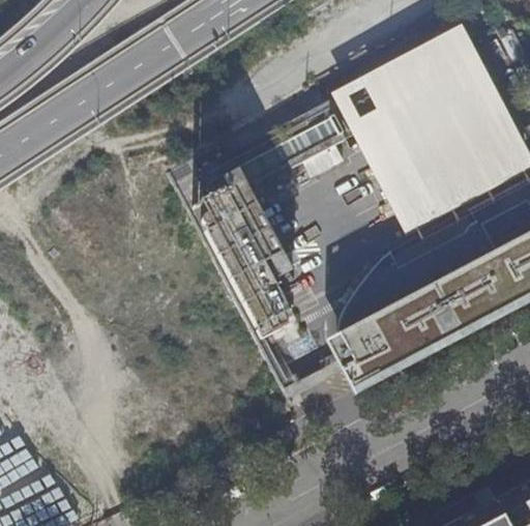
[(330,92),(405,234),(529,168),(529,149),(463,23),(330,92)]
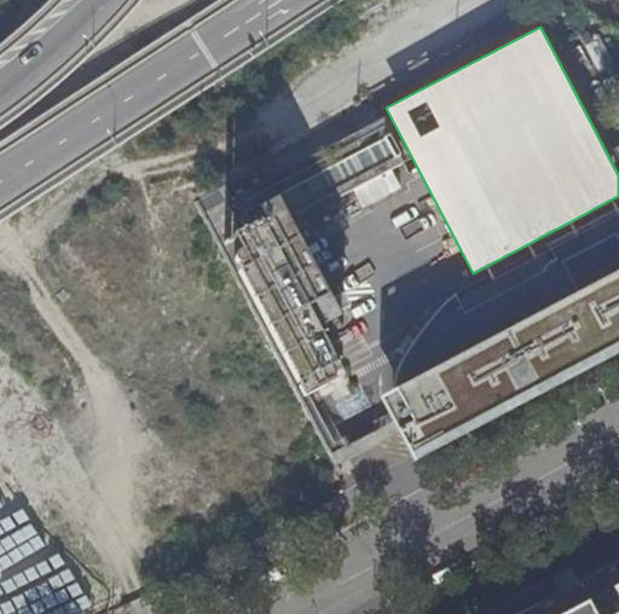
[(375,129),(227,208),(244,241),(220,253),(301,406),(342,383),(312,325),(319,322),(262,214),(260,215),(260,214),(288,198),(301,224),(401,171),(388,143),(383,145),(375,129)]
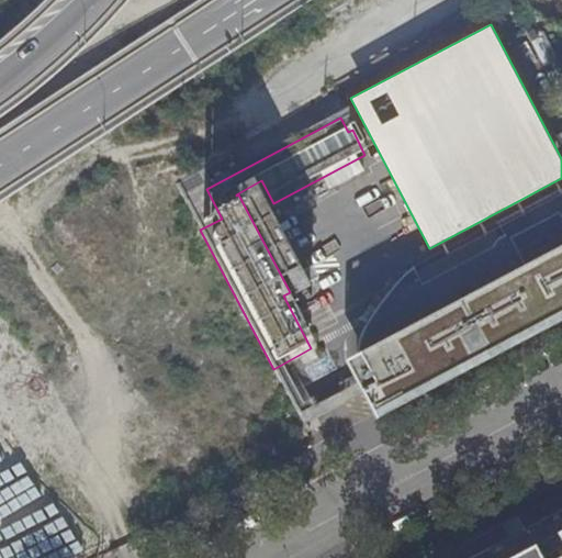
[(357,349),(561,243),(561,187),(496,221),(503,234),(419,279),(413,267),(396,280),(382,297),(370,314),(361,332),(357,343),(357,349)]
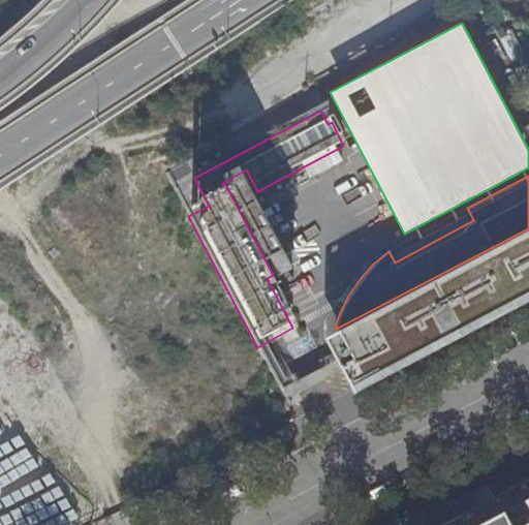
[(528,230),(327,338),(353,396),(528,301),(528,230)]
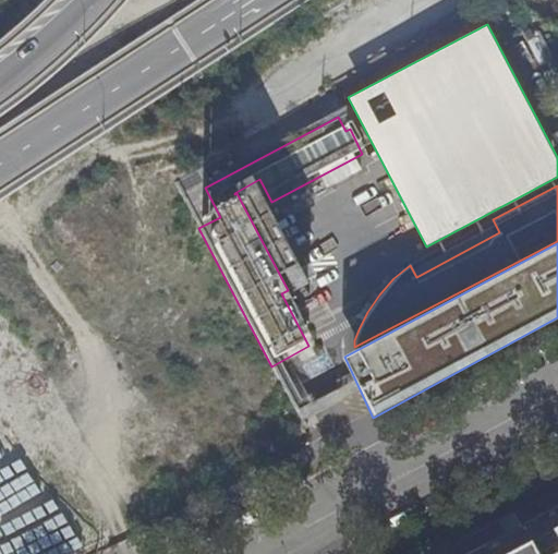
[(557,509),(474,553),(517,553),(557,532),(557,509)]
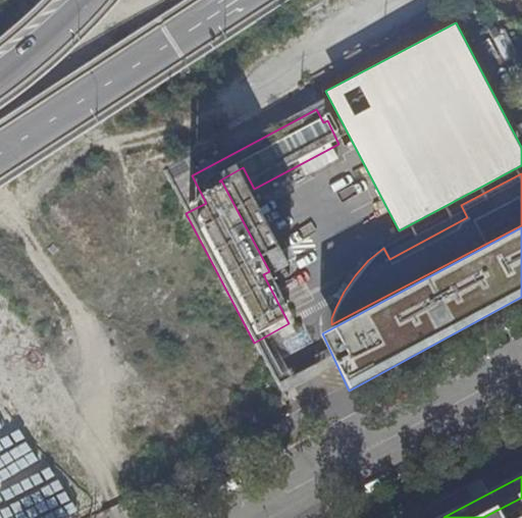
[(521,517),(521,498),(483,517),(521,517)]
